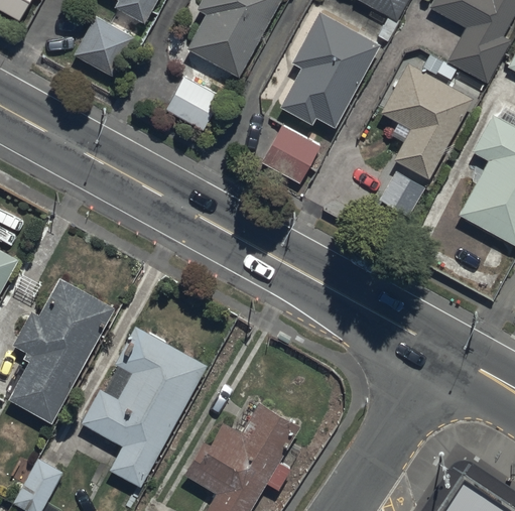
[(0,7),(20,18),(30,0),(0,0),(0,7)]
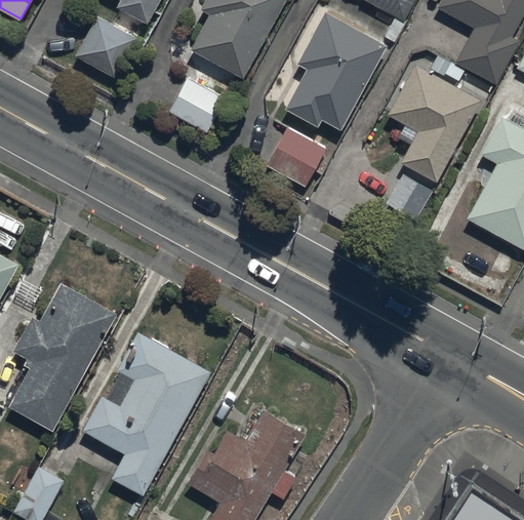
[(109,0),(147,21),(157,0),(109,0)]
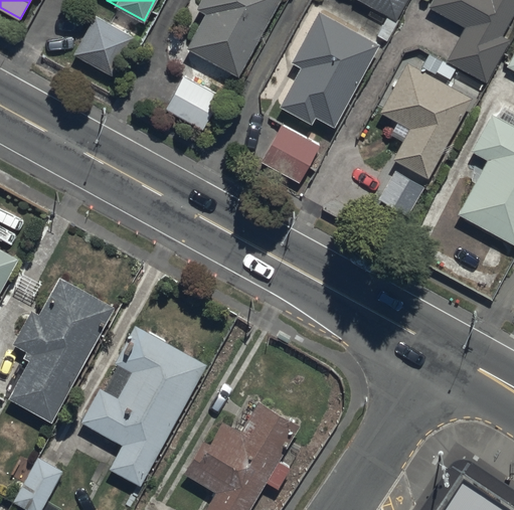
[(199,0),(178,38),(235,70),(275,0),(199,0)]
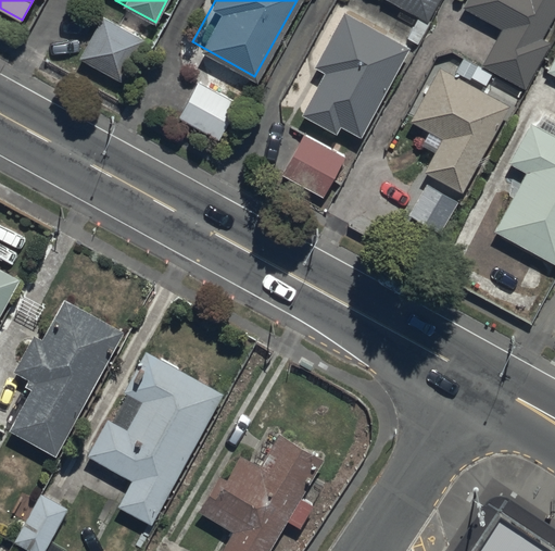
[(391,0),(426,19),(436,0),(391,0)]
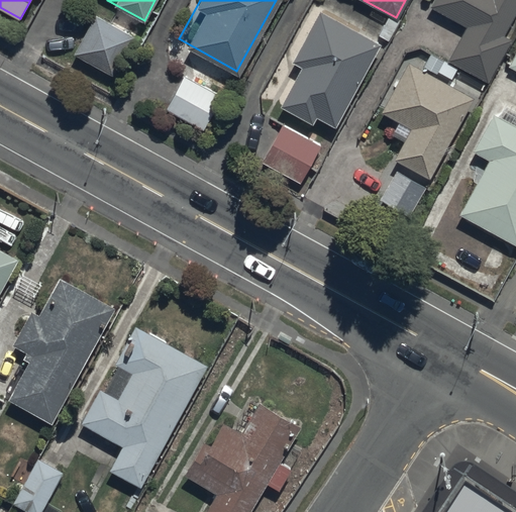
[(515,0),(434,0),(430,8),(463,25),(444,61),(484,82),(515,20),(515,0)]
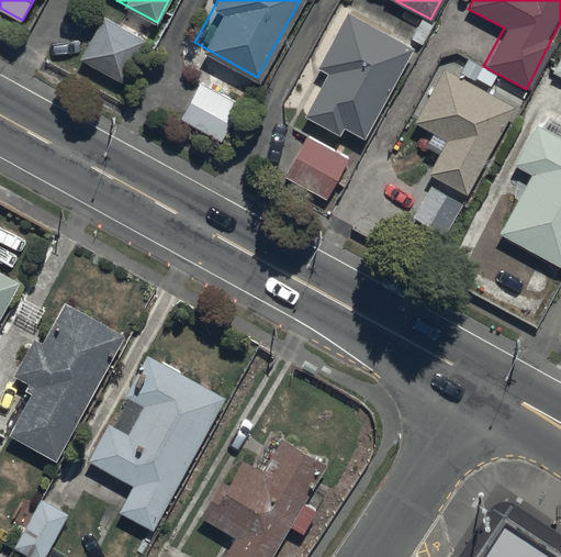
[(326,73),(304,113),(358,144),(412,49),(343,11),(313,65),(326,73)]
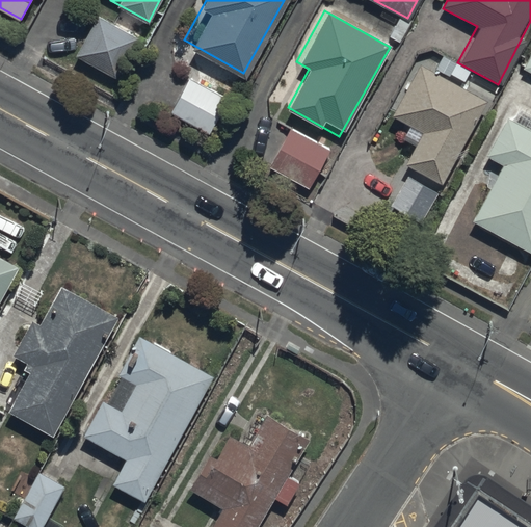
[(99,19),(80,53),(116,73),(135,38),(99,19)]
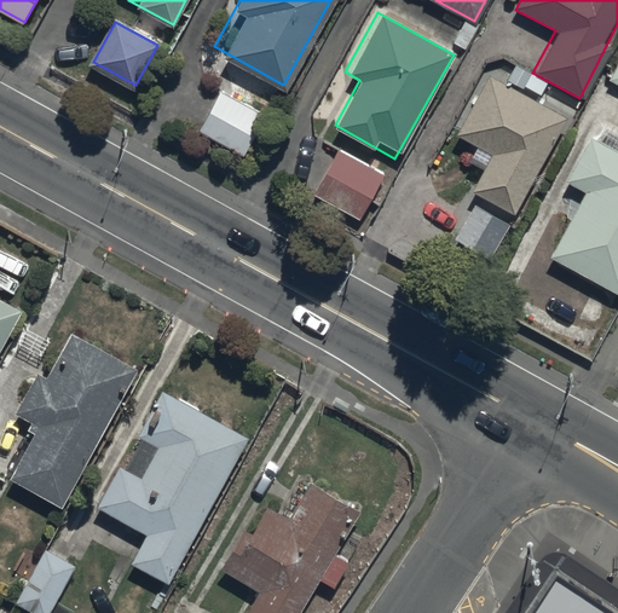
[(514,67),(506,84),(523,93),(524,90),(539,98),(548,85),(514,67)]
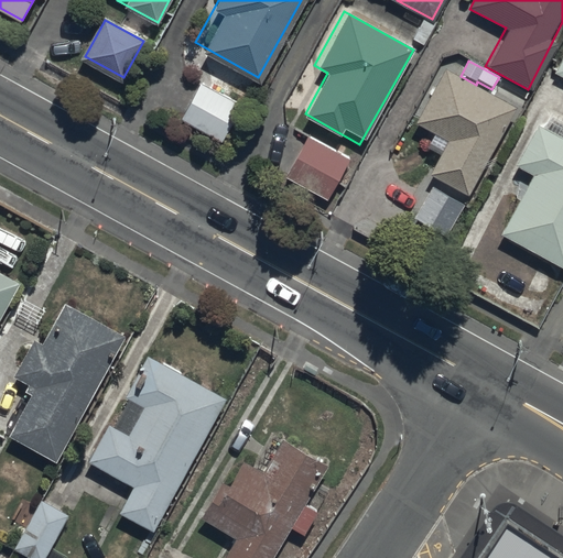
[(512,108),(442,70),(415,119),(446,135),(428,172),(465,193),(512,108)]
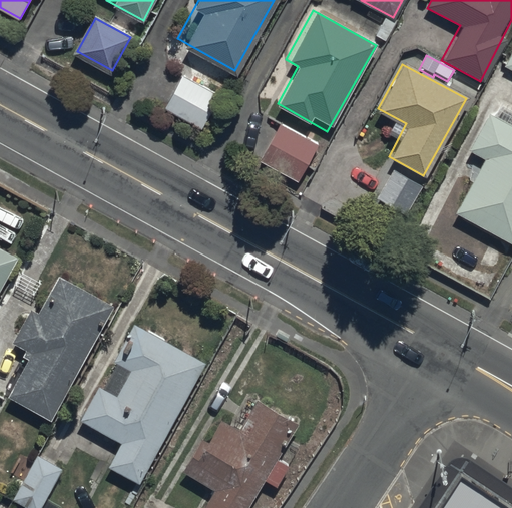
[(181,76),(163,109),(199,128),(217,95),(181,76)]
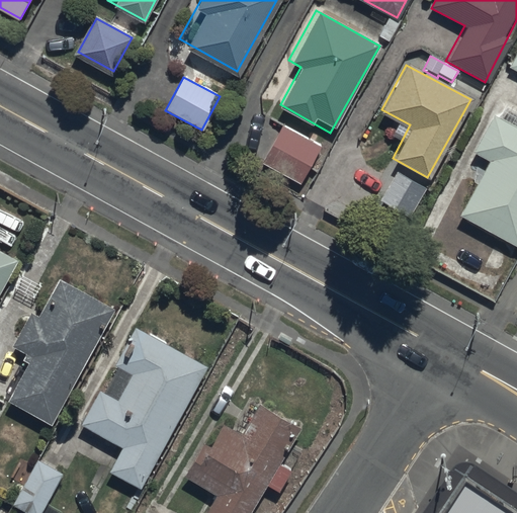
[(490,159),(457,217),(516,248),(516,108),(501,100),(474,150),(490,159)]
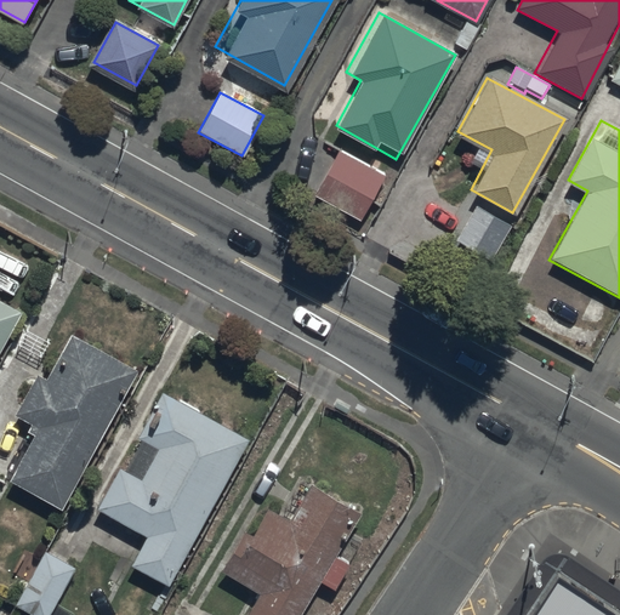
[(339,152),(317,192),(359,215),(381,175),(339,152)]
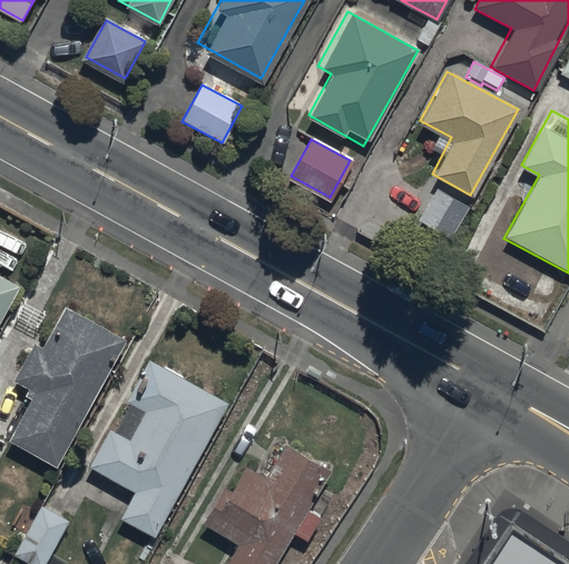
[(0,324),(21,288),(0,276),(0,324)]
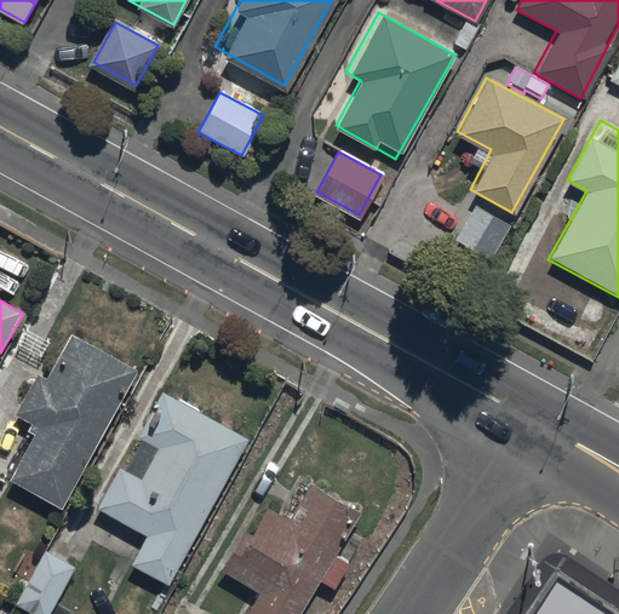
[(34,434),(9,480),(62,510),(141,369),(72,332),(45,379),(36,374),(13,414),(32,424),(28,430),(34,434)]
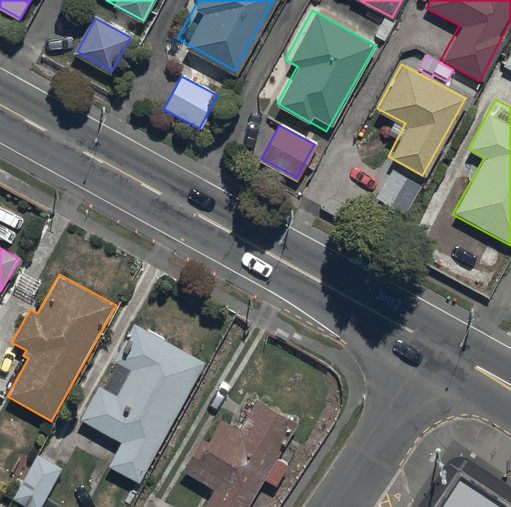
[(107,465),(139,483),(206,363),(134,323),(80,419),(120,442),(107,465)]
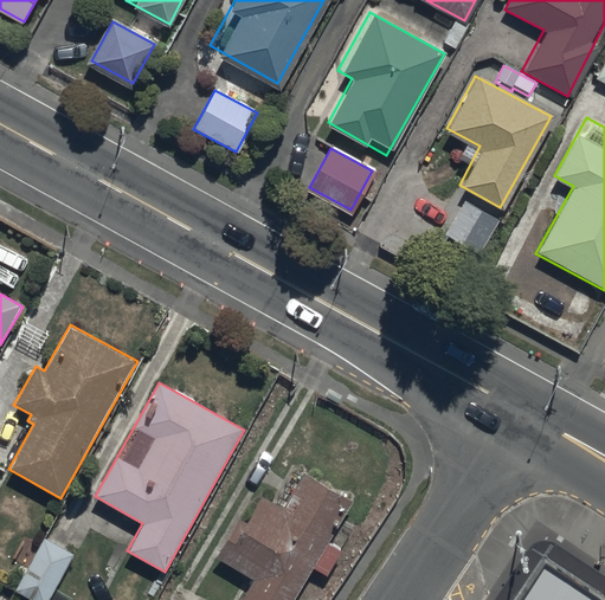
[(294,599),(313,569),(327,578),(342,552),(327,542),(351,503),(301,473),(281,509),(259,496),(243,523),(237,520),(214,557),(252,580),(242,599),(294,599)]
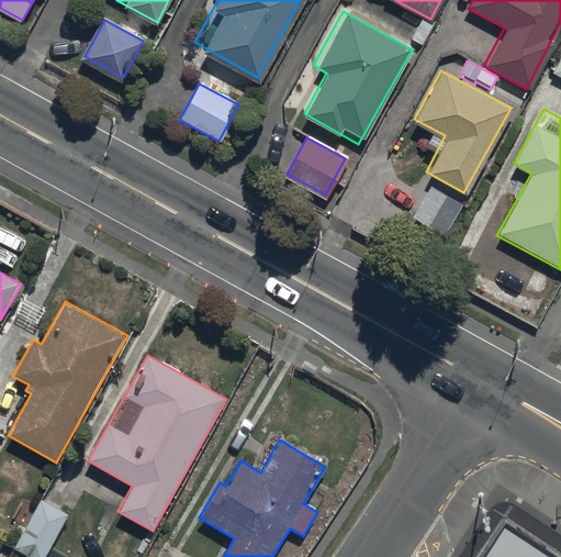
[(47,556),(69,515),(40,500),(13,549),(25,556),(47,556)]
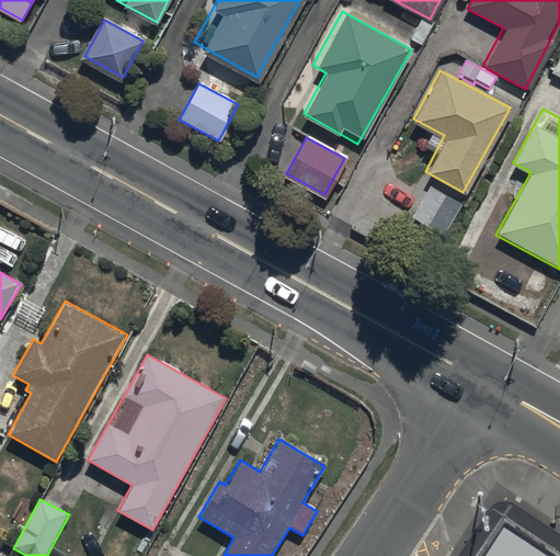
[(558,555),(504,519),(479,555),(558,555)]
